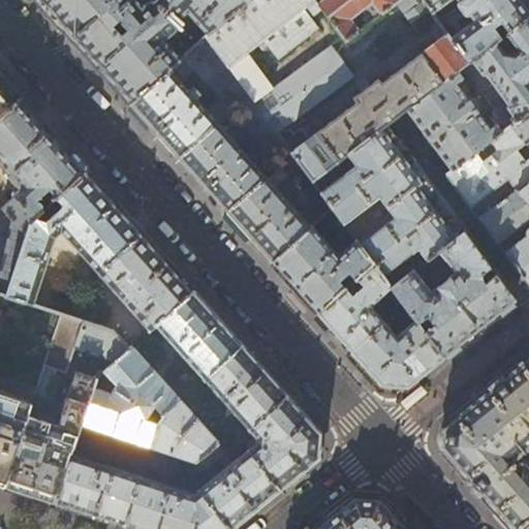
[(37,0),(66,32),(130,103),(180,60),(163,40),(165,39),(168,37),(172,35),(177,28),(179,24),(181,20),(188,12),(208,34),(250,1),(249,0),(37,0)]
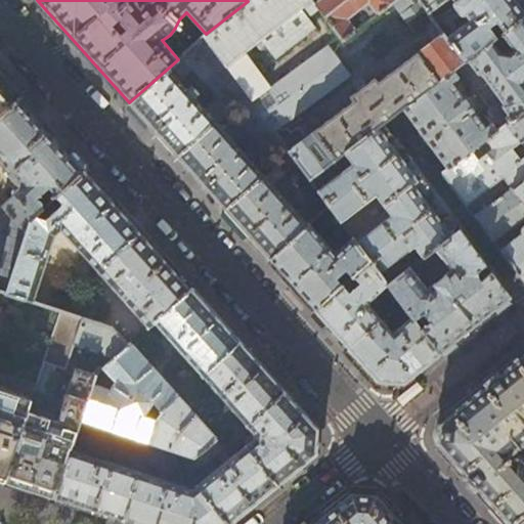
[(316,5),(312,0),(249,0),(248,1),(206,34),(204,36),(247,94),(289,150),(298,143),(289,131),(288,131),(285,126),(349,77),(336,57),(311,56),(270,88),(243,51),(255,42),(260,49),(265,45),(275,58),(315,28),(301,7),(304,4),(310,12),(317,7),(316,5)]
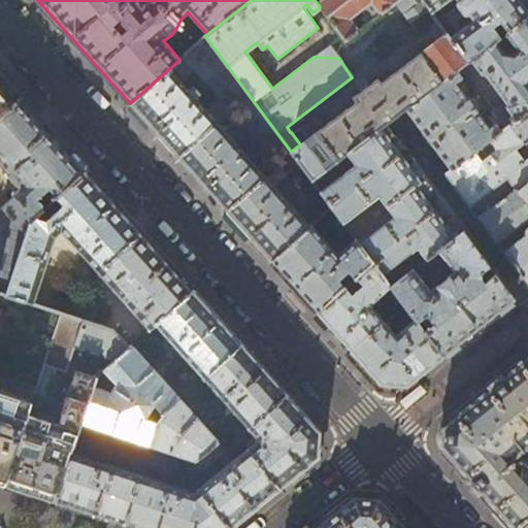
[(436,20),(421,0),(399,0),(396,2),(420,34),(428,29),(436,41),(381,84),(377,79),(353,98),(356,103),(300,144),(291,152),(292,153),(298,161),(312,180),(348,154),(385,126),(405,109),(456,71),(468,62),(450,37),(436,20)]
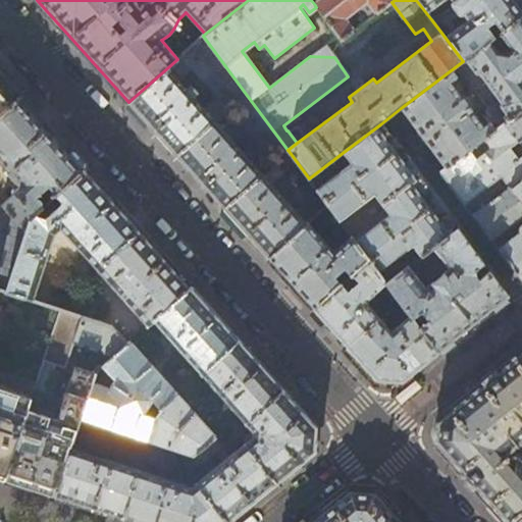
[(322,0),(315,5),(316,7),(342,41),(353,32),(344,19),(367,1),(377,13),(392,2),(395,0),(322,0)]
